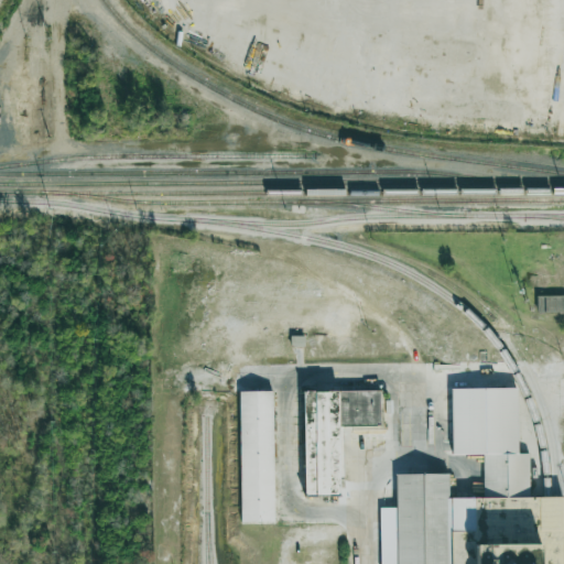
[(563,311),(563,295),(538,296),(538,312),(563,311)]
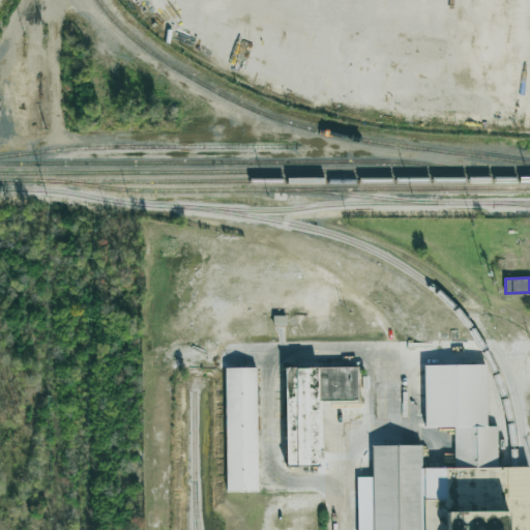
[(423,365),(484,364),(486,425),(453,427),(424,428),(423,365)]
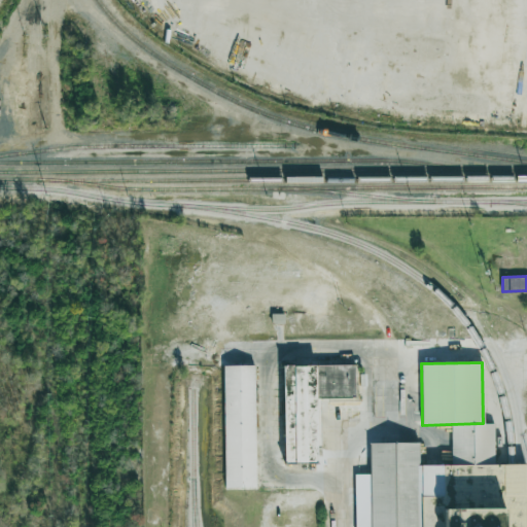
[(254,365),(223,365),(224,489),(255,488),(254,365)]
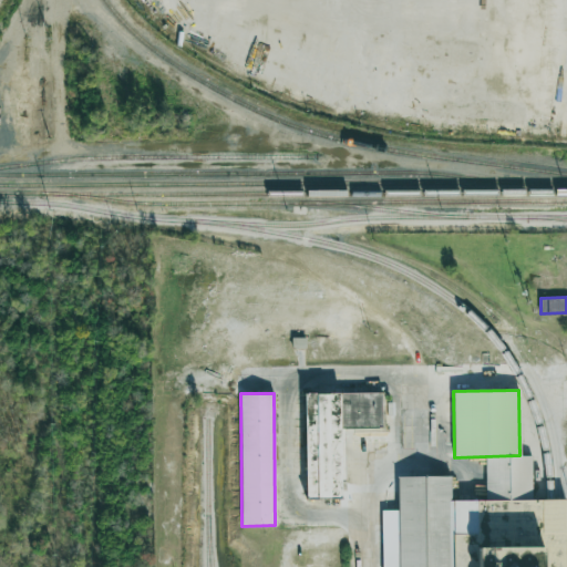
[(305,497),(341,497),(340,429),(384,429),(384,393),(305,393),(305,497)]
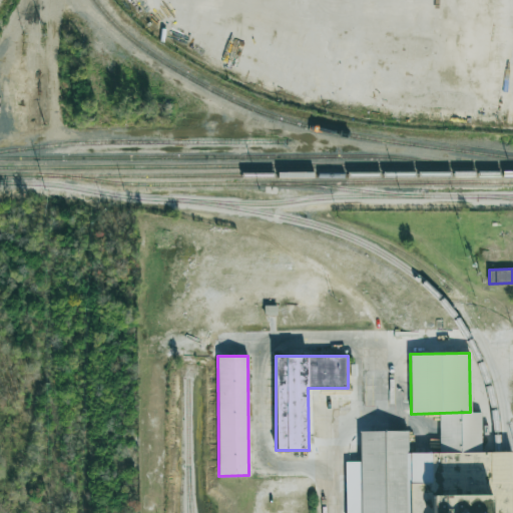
[(439,413),(470,412),(480,412),(481,452),(440,452),(439,413)]
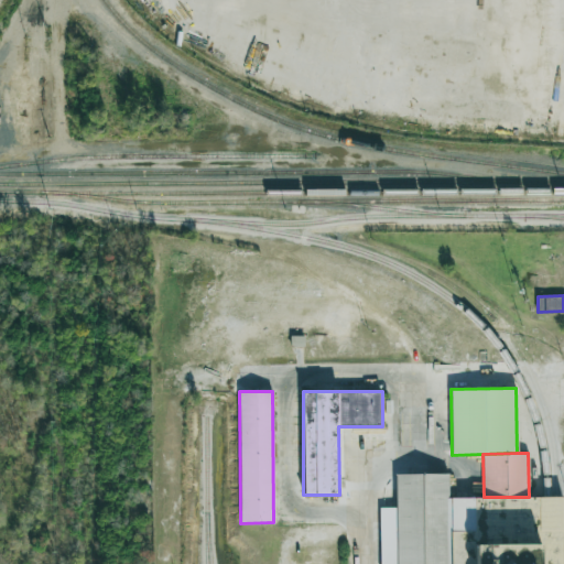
[(396,563),(396,474),(448,474),(448,498),(445,498),(445,563),(396,563)]
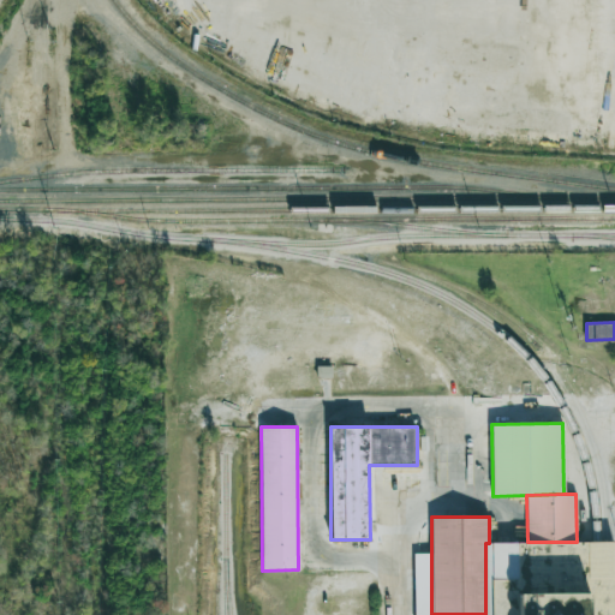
[(485,614),(485,543),(489,543),(527,542),(577,542),(614,541),(614,614),(485,614)]
